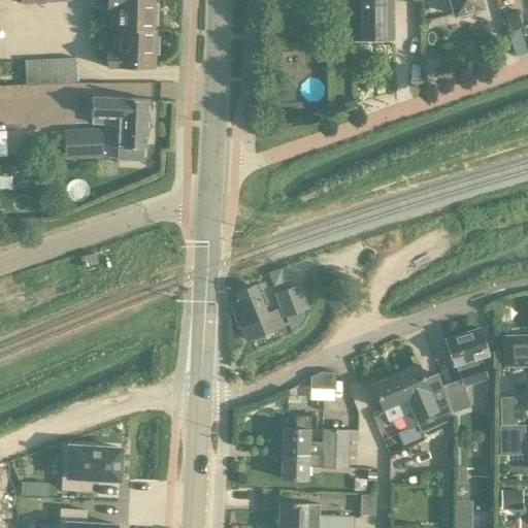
[(105,53),(105,67),(131,68),(153,69),(153,48),(154,29),(152,28),(152,7),(152,0),(104,0),(104,6),(114,6),(114,27),(114,30),(117,30),(116,47),(116,53),(105,53)]
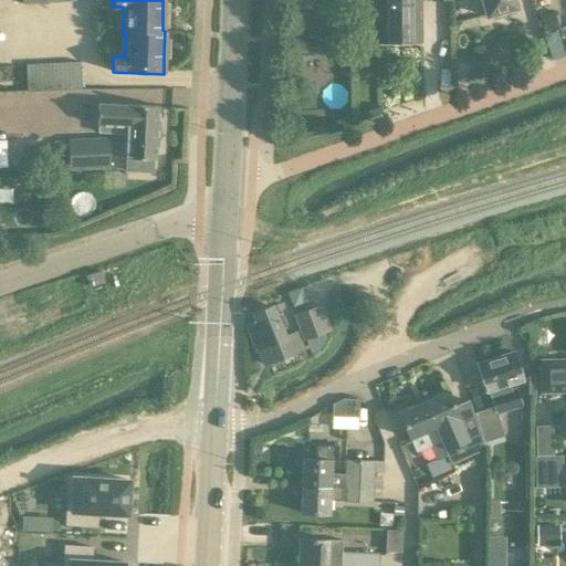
[(358,0),(359,7),(375,7),(375,41),(419,40),(417,0),(358,0)]
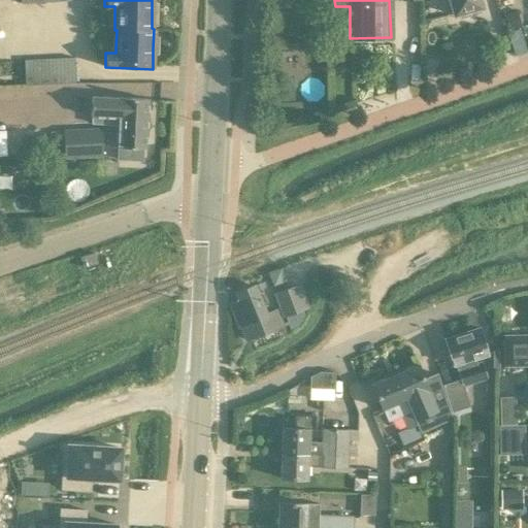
[(447,0),(451,14),(465,10),(466,15),(477,11),(476,7),(481,6),(477,0),(447,0)]
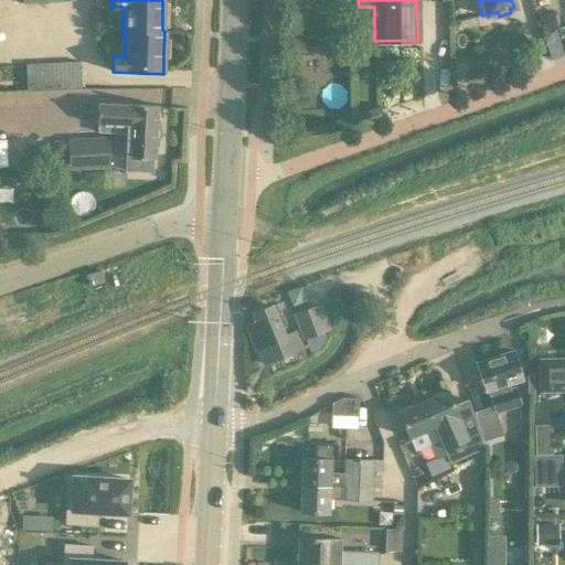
[(27,92),(80,88),(78,62),(24,64),(27,92)]
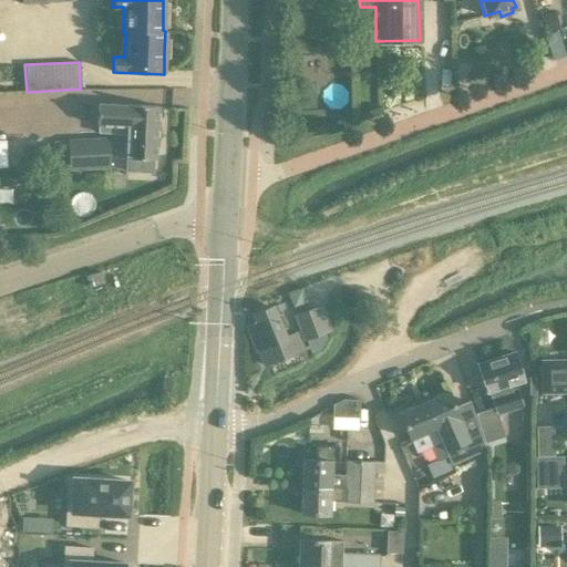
[(312,112),(312,85),(298,85),(298,112),(312,112)]
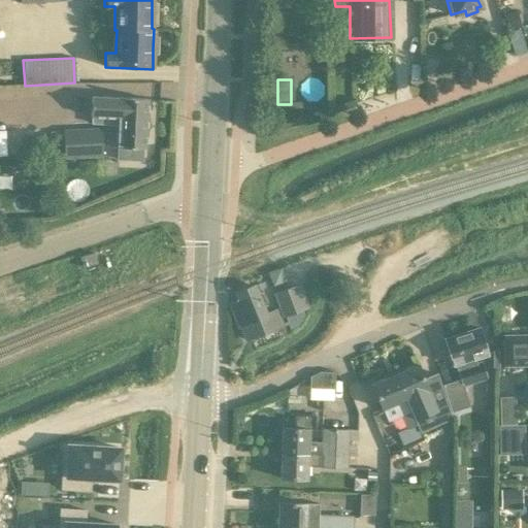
[(139,98),(153,98),(154,81),(140,80),(139,98)]
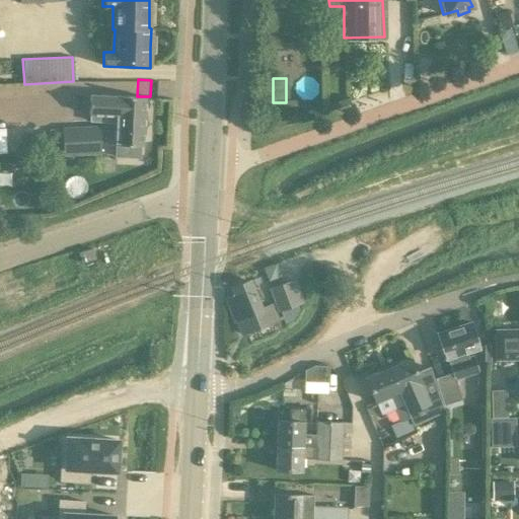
[(115,116),(113,145),(116,145),(115,157),(139,158),(140,146),(143,146),(145,97),(119,96),(118,116),(115,116)]
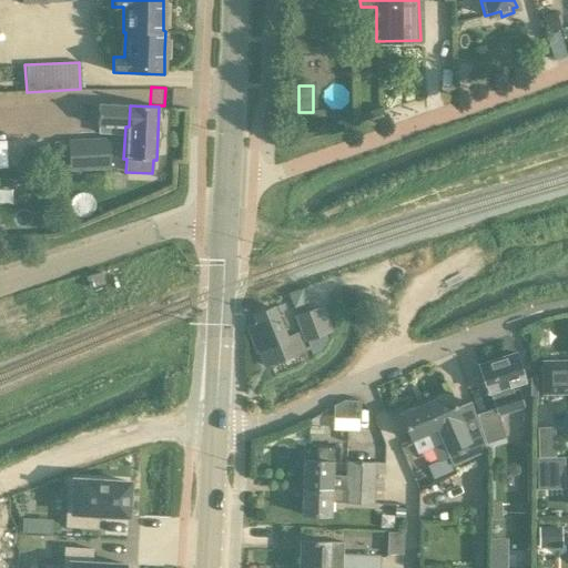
[(301,122),(292,123),(294,137),(308,135),(307,127),(301,122)]
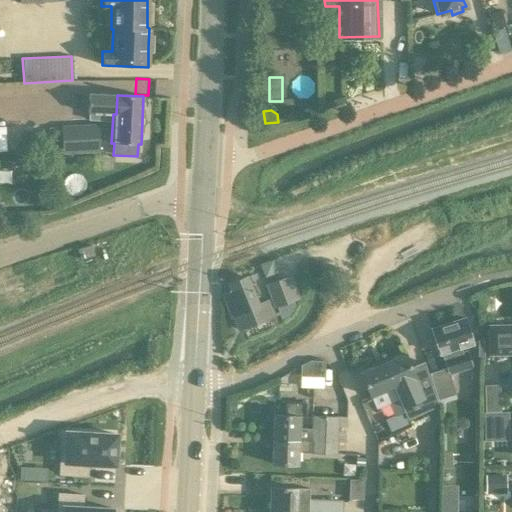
[(62,154),(99,152),(97,124),(60,126),(62,154)]
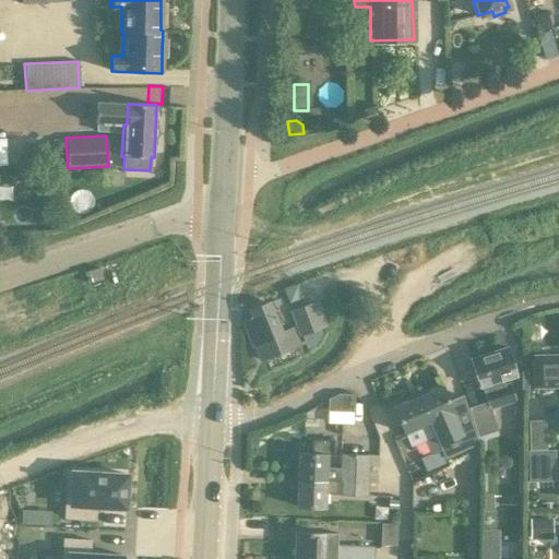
[(86,283),(102,278),(98,268),(83,272),(86,283)]
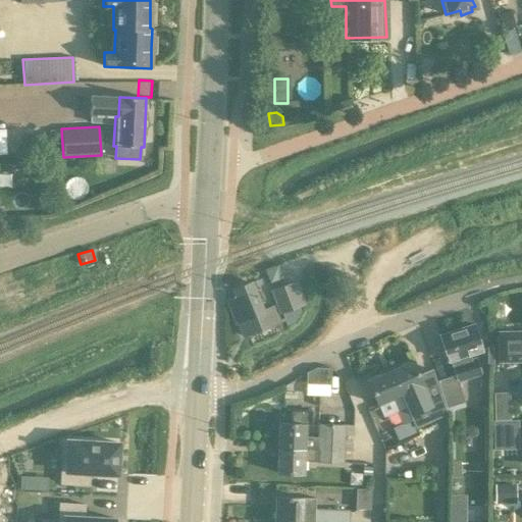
[(282,277),(277,264),(265,269),(270,282),(282,277)]
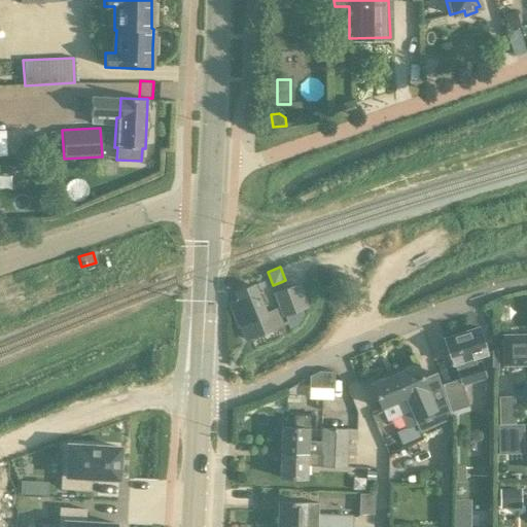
[(239,324),(244,338),(279,323),(273,309),(264,313),(251,285),(234,292),(238,300),(227,304),(237,325),(239,324)]
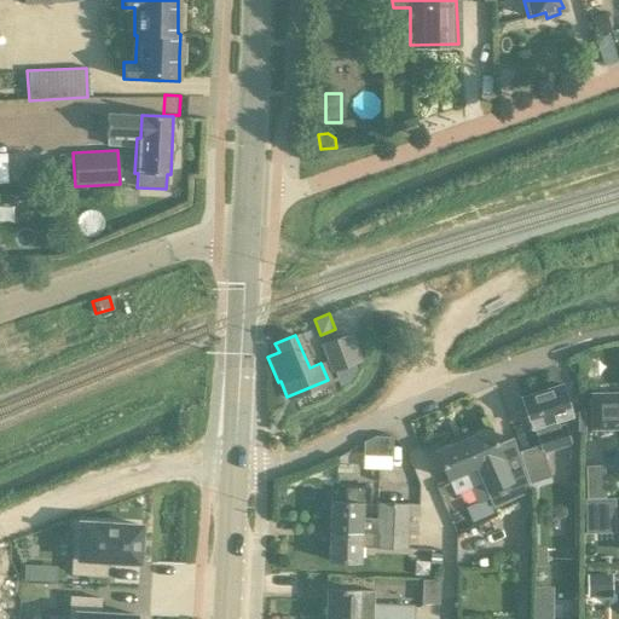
[(353,340),(340,345),(340,343),(322,350),(330,372),(348,365),(362,362),(353,340)]
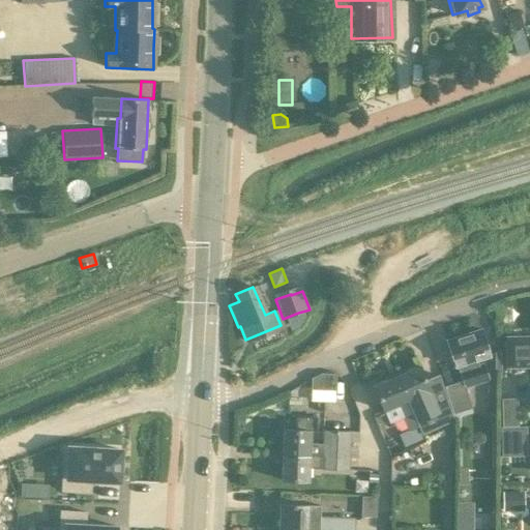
[(455,383),(447,386),(444,387),(452,414),(454,413),(471,408),(466,387),(488,381),(481,363),(477,364),(475,360),(488,356),(479,329),(444,340),(453,367),(455,366),(460,381),(455,383)]
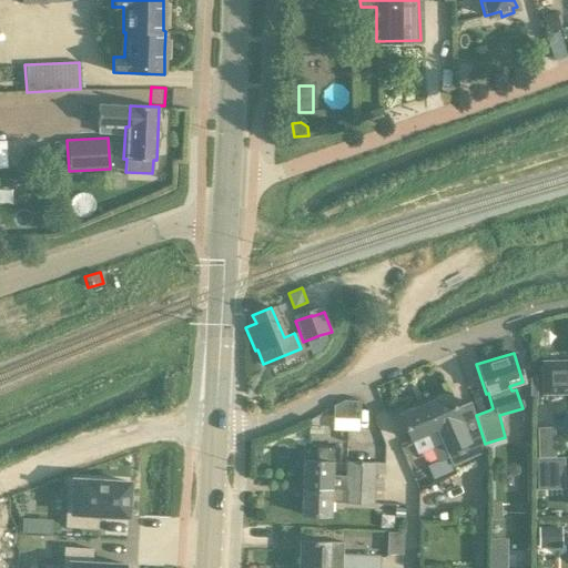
[(567,361),(543,363),(544,393),(567,391),(567,361)]
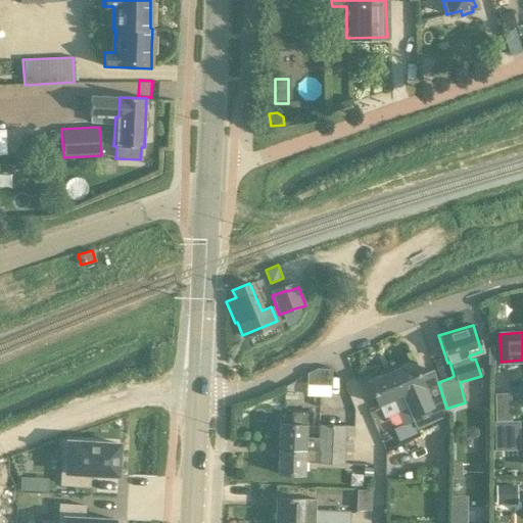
[(413,360),(390,370),(409,416),(412,421),(423,417),(421,411),(432,406),(437,418),(447,414),(434,376),(422,381),(413,360)]
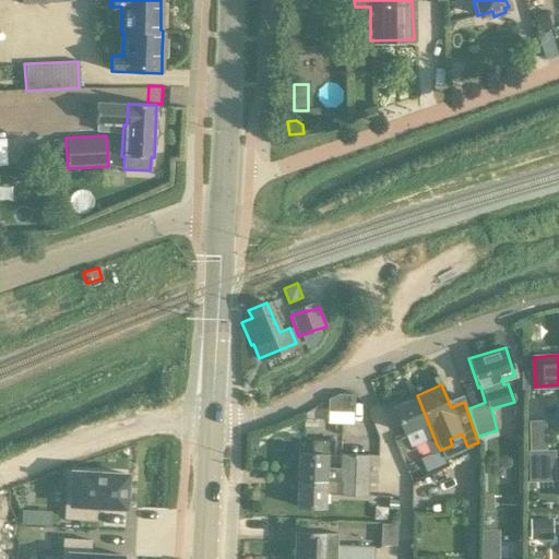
[(326,400),(326,412),(353,412),(353,395),(349,394),(337,394),(326,400)]
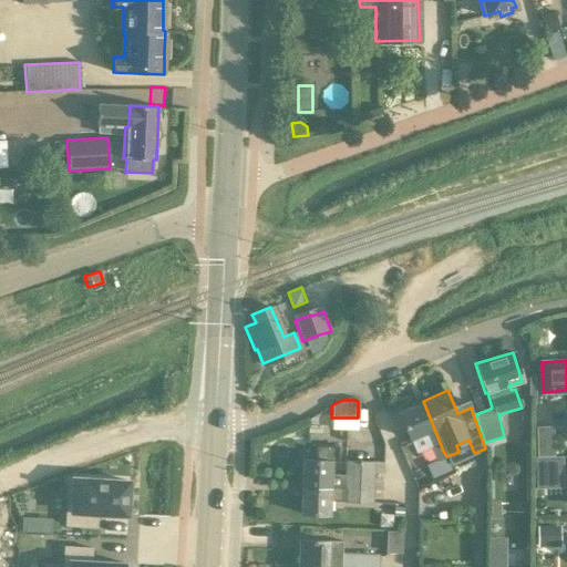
[(443,451),(423,401),(398,413),(410,440),(422,434),(434,460),(425,464),(431,478),(451,468),(443,451)]
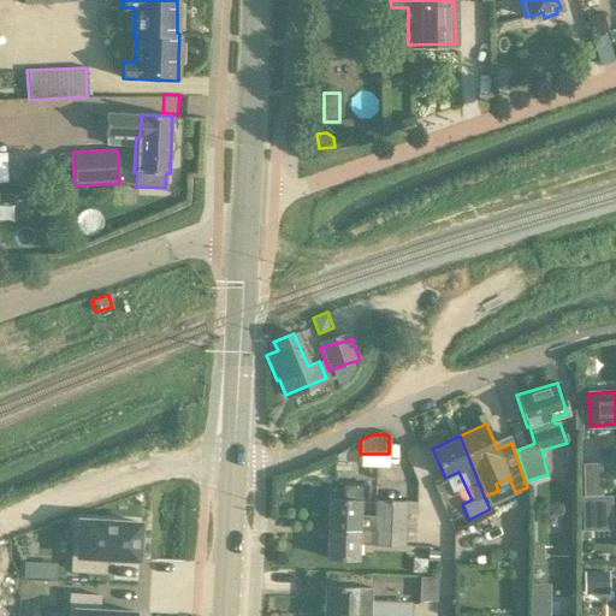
[(582,465),(584,496),(600,496),(599,465),(582,465)]
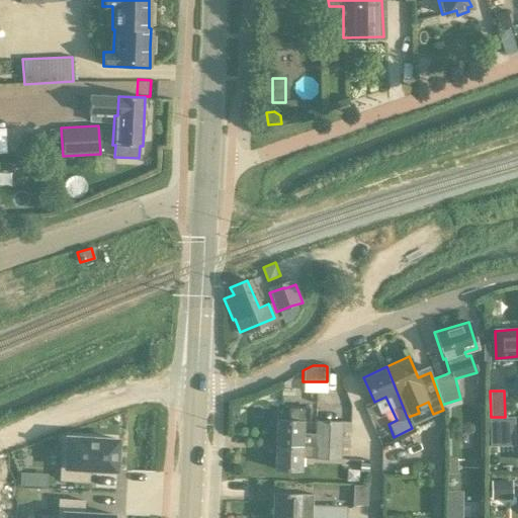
[(275,443),(341,443),(341,433),(349,433),(349,422),(341,422),(314,420),(314,434),(301,434),(301,422),(309,422),(310,408),(287,407),(287,420),(275,420),(275,443)]
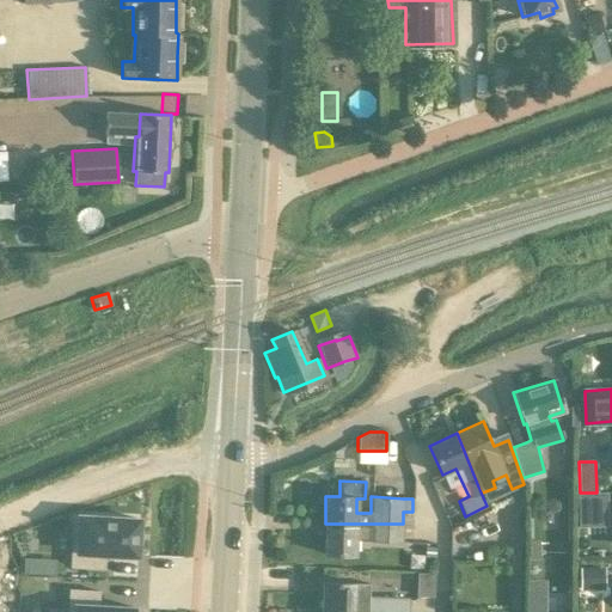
[(579,495),(577,495),(577,512),(606,510),(606,494),(598,495),(579,495)]
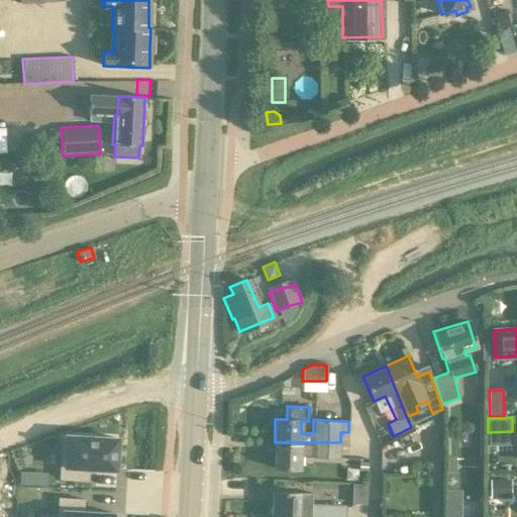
[(62,435),(60,478),(87,480),(88,468),(115,469),(117,439),(62,435)]
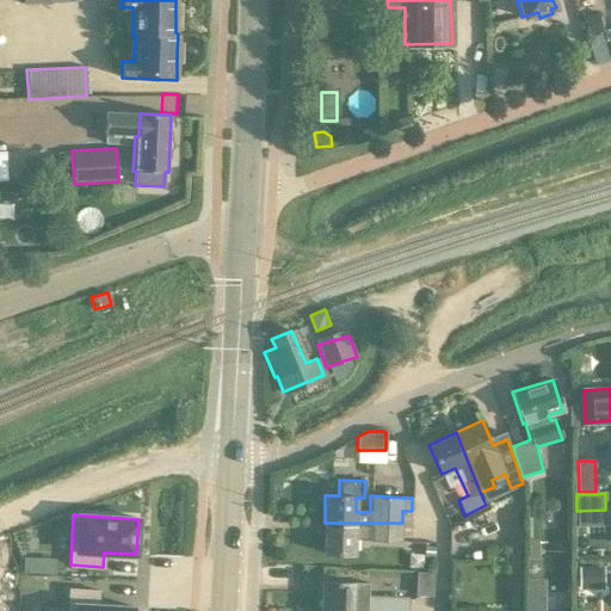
[(402,523),(325,523),(323,554),(353,555),(355,538),(370,538),(370,542),(401,543),(402,523)]
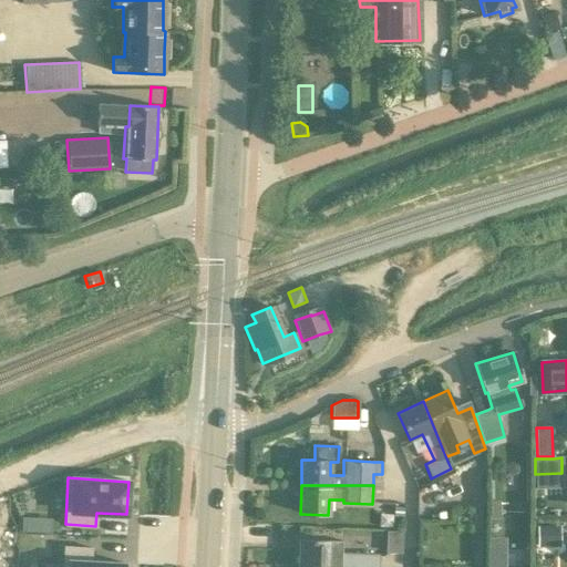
[(392,517),(403,517),(403,505),(393,504),(392,517)]
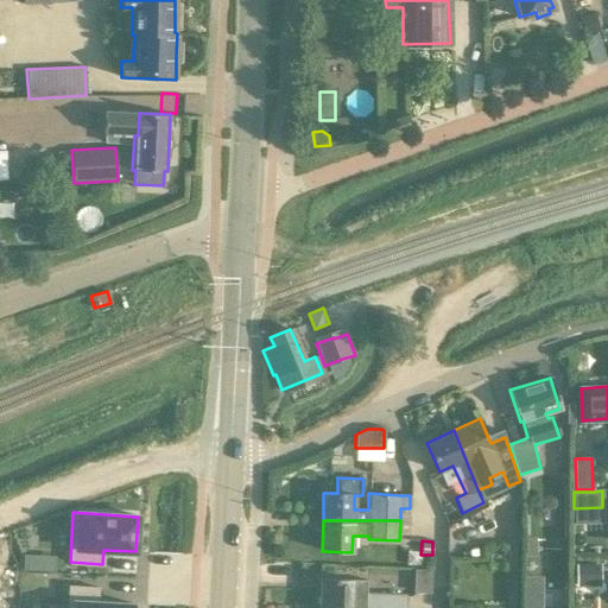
[(24,555),(23,569),(32,570),(54,571),(55,557),(33,556),(24,555)]
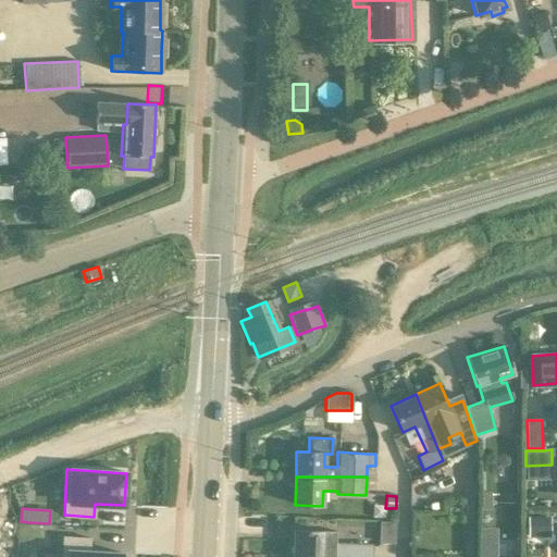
[(545,532),(545,517),(528,517),(528,532),(545,532)]
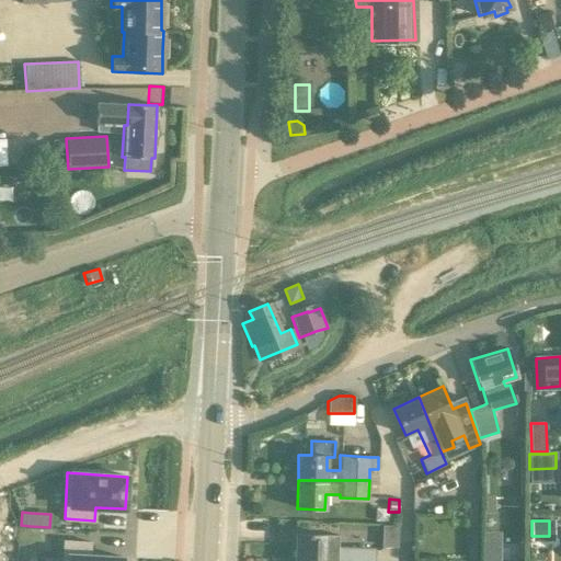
[(382,529),(381,550),(397,550),(398,529),(382,529)]
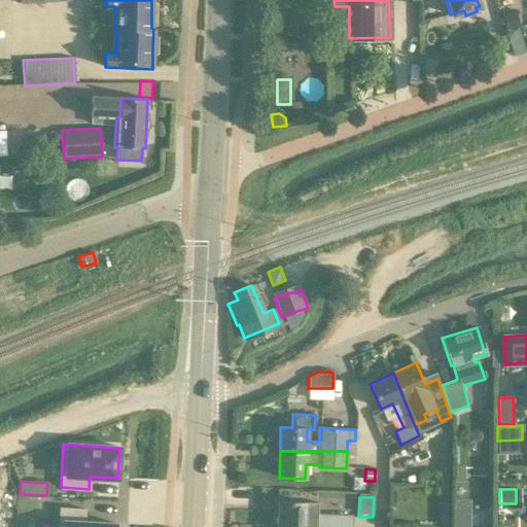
[(278,501),(277,526),(292,526),(351,526),(352,516),(317,515),(317,502),(278,501)]
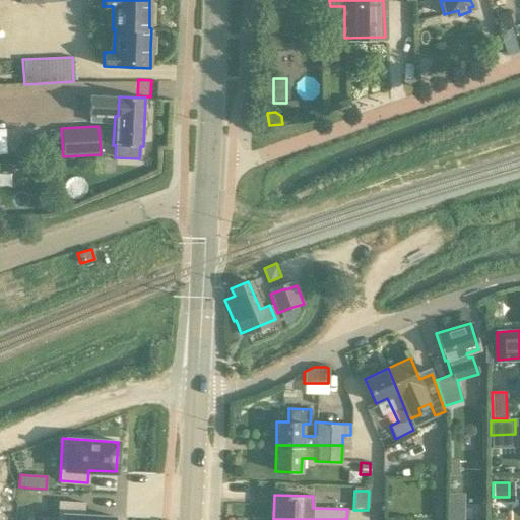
[(59,501),(57,519),(113,519),(114,516),(82,515),(83,503),(59,501)]
